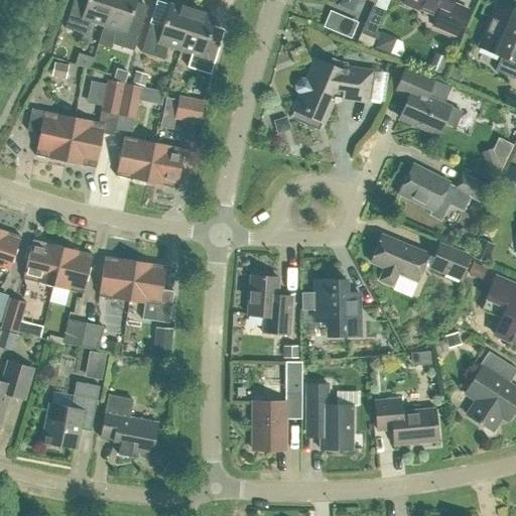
[(73,0),(65,28),(77,32),(87,35),(91,22),(103,26),(111,0),(86,0),(85,4),(73,0)]
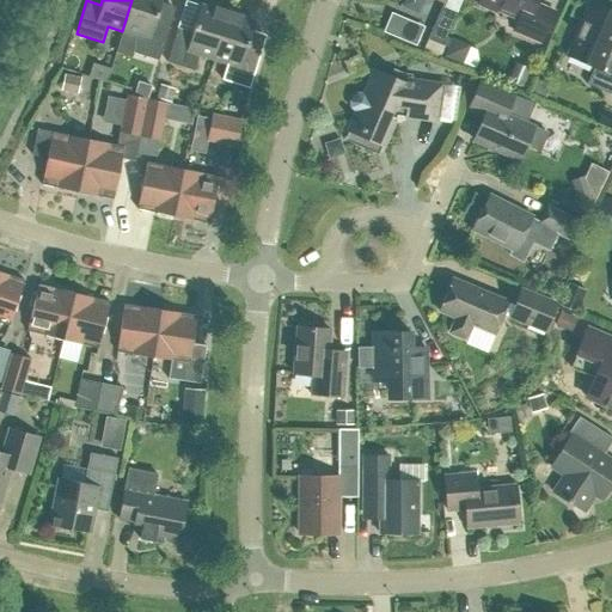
[(132,0),(122,31),(134,35),(132,53),(158,60),(169,26),(154,22),(160,0),(132,0)]
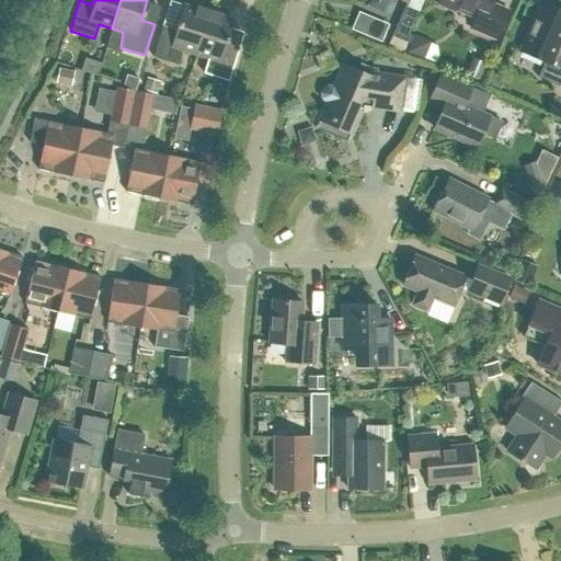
[(438,0),(437,3),(454,11),(456,7),(474,15),(470,27),(495,38),(507,11),(491,3),(492,0),(438,0)]
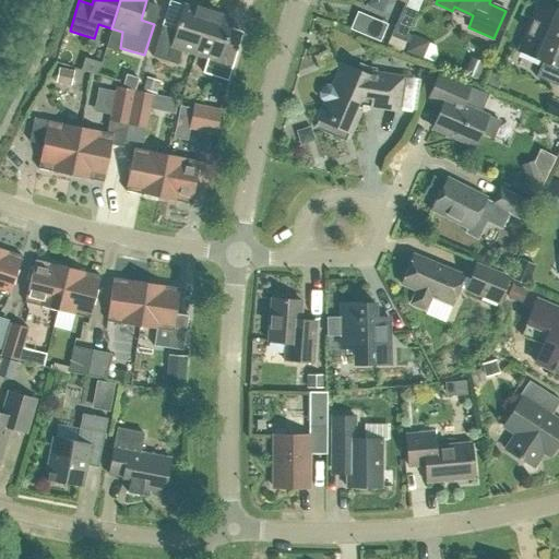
[(558,86),(558,48),(556,48),(558,39),(558,11),(537,2),(516,50),(542,61),(535,76),(558,86)]
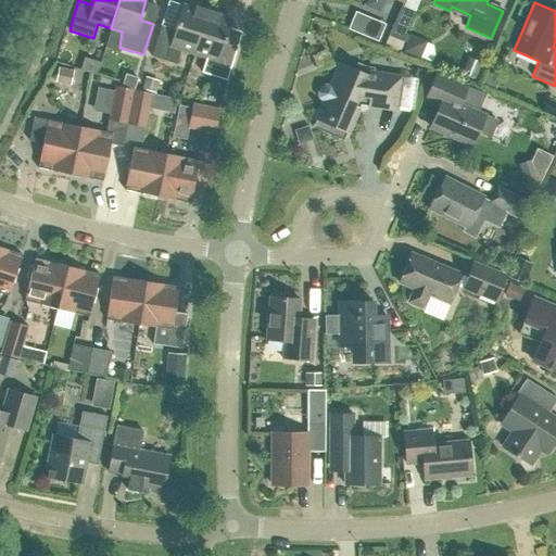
[(193,54),(207,10),(206,9),(206,12),(182,4),(174,30),(161,26),(151,57),(176,64),(180,50),(193,54)]
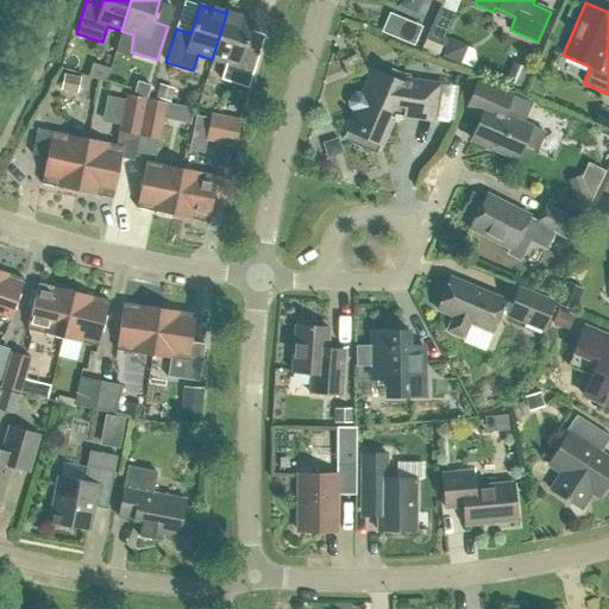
[(439,7),(426,41),(440,45),(454,13),(439,7)]
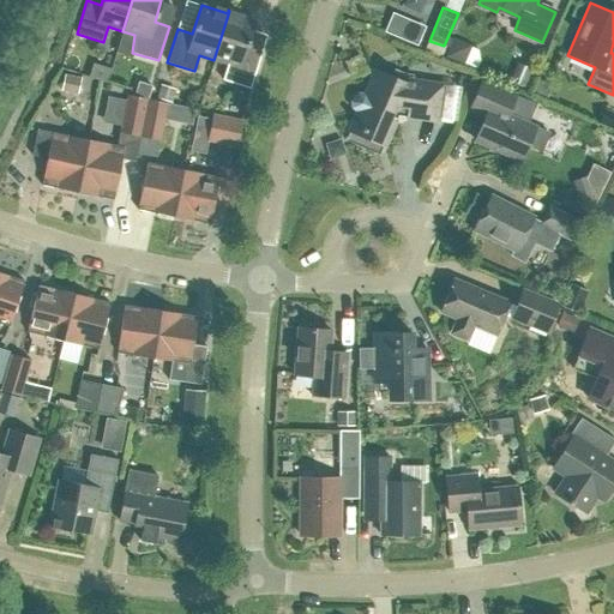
[(229,11),(214,60),(228,65),(223,80),(235,84),(250,89),(254,72),(260,56),(260,54),(264,44),(250,40),(252,30),(256,22),(239,16),(233,14),(229,13),(229,11)]
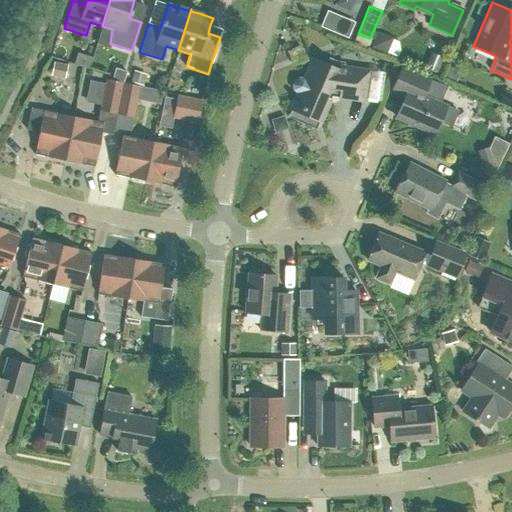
[(340,19),(334,34),(347,40),(354,25),(340,19)]
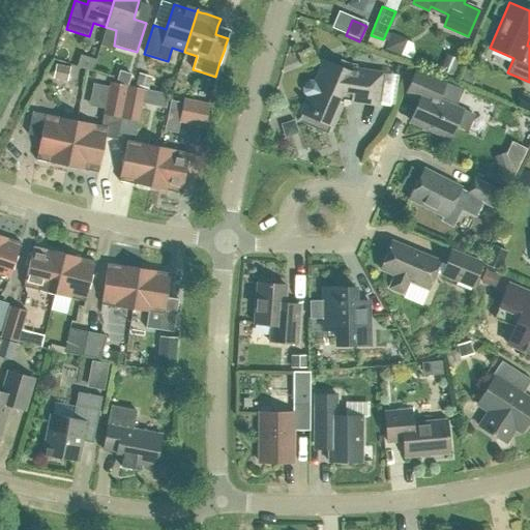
[(387,34),(381,50),(398,57),(405,41),(387,34)]
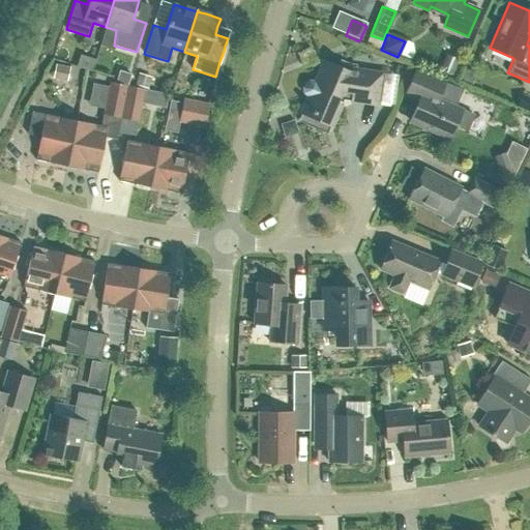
[(405,72),(416,62),(407,53),(396,62),(405,72)]
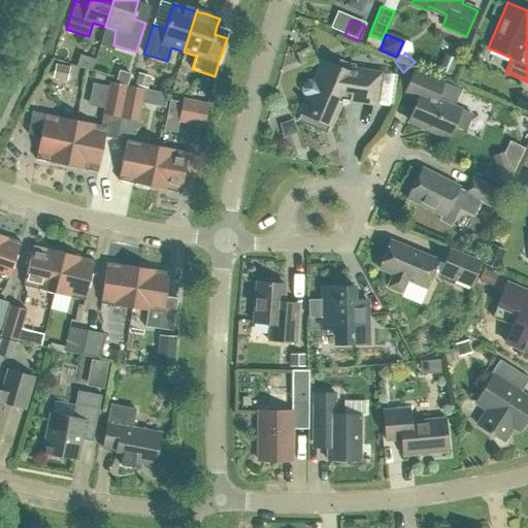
[(450,75),(457,61),(444,55),(438,69),(450,75)]
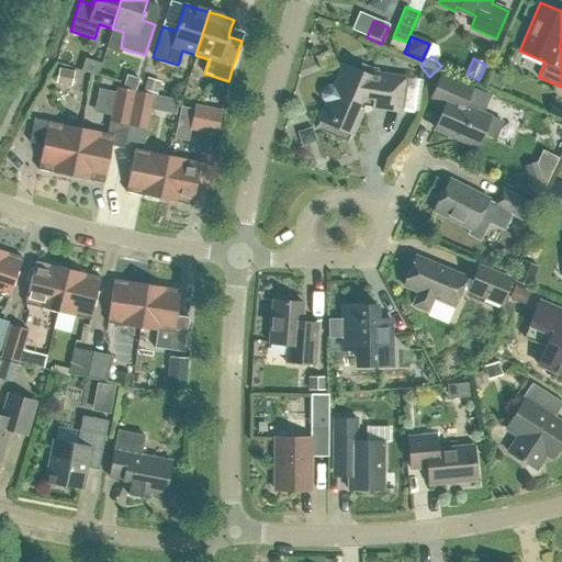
[(373,79),(343,65),(333,87),(328,86),(324,89),(322,93),(322,99),(326,102),(318,121),(351,134),(363,105),(401,111),(405,78),(377,72),(373,79)]
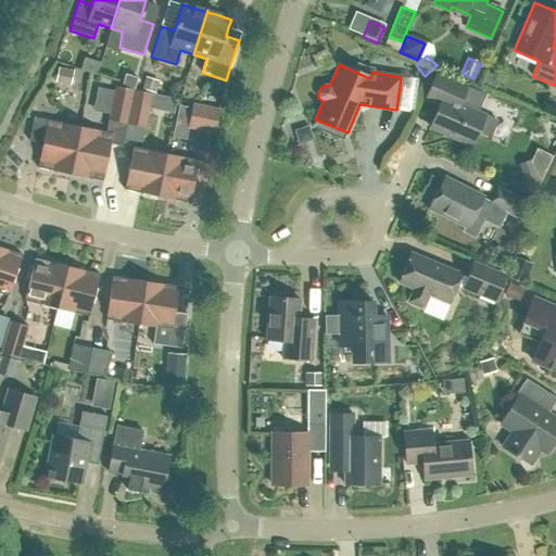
[(71,86),(74,72),(58,68),(55,84),(71,86)]
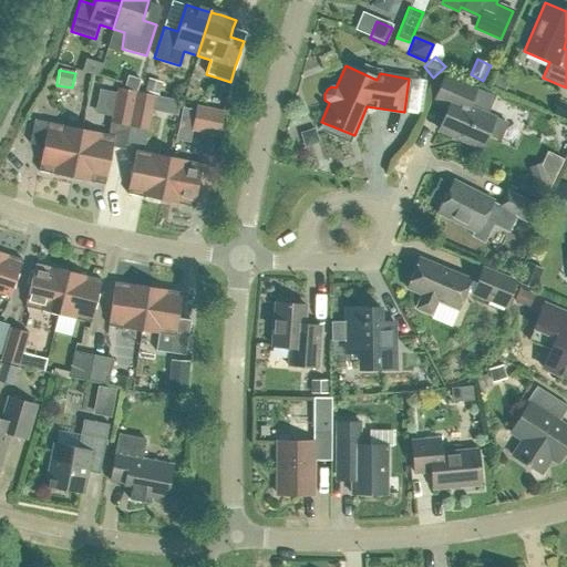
[(138,92),(142,79),(127,74),(124,88),(138,92)]
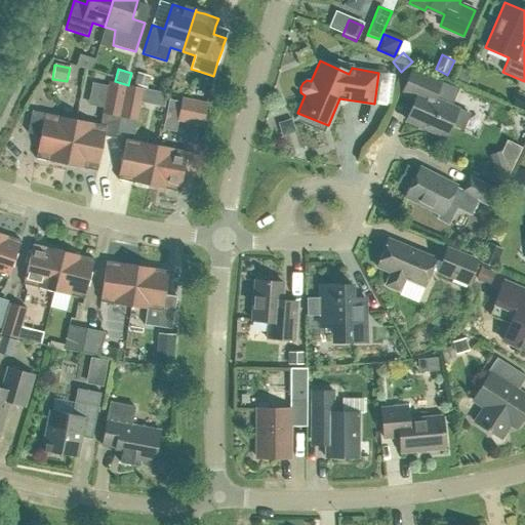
[(468,114),(457,109),(435,99),(442,82),(412,69),(401,93),(414,99),(405,120),(445,137),(449,127),(460,131),(468,114)]
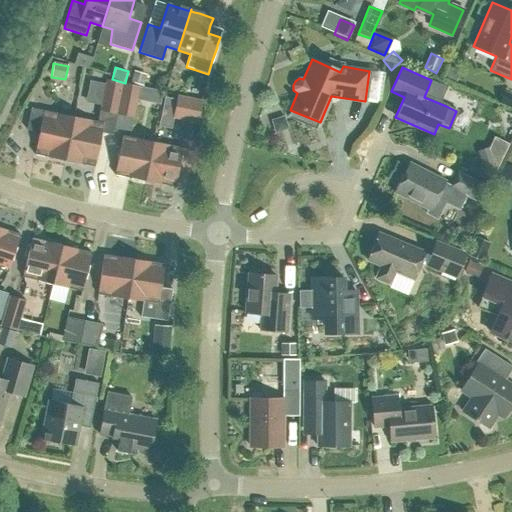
[(143,87),(146,75),(134,71),(131,84),(143,87)]
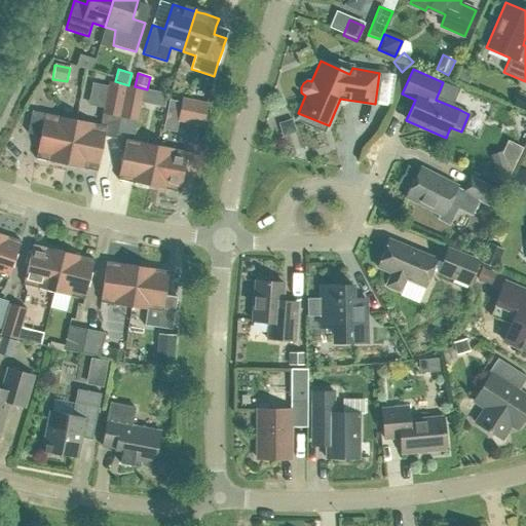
[(120,118),(126,85),(109,82),(103,115),(120,118)]
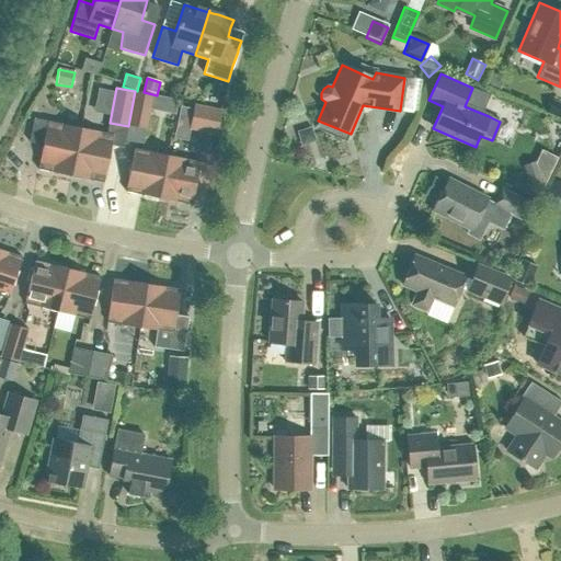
[(128,126),(125,140),(144,144),(147,130),(150,109),(162,111),(165,98),(153,95),(135,91),(128,126)]
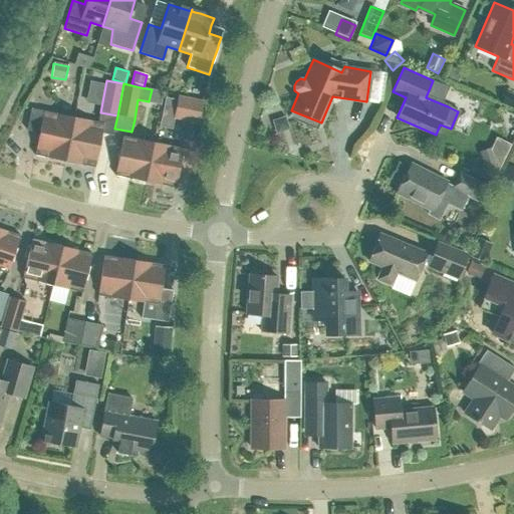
[(513,108),(513,94),(506,92),(501,104),(513,108)]
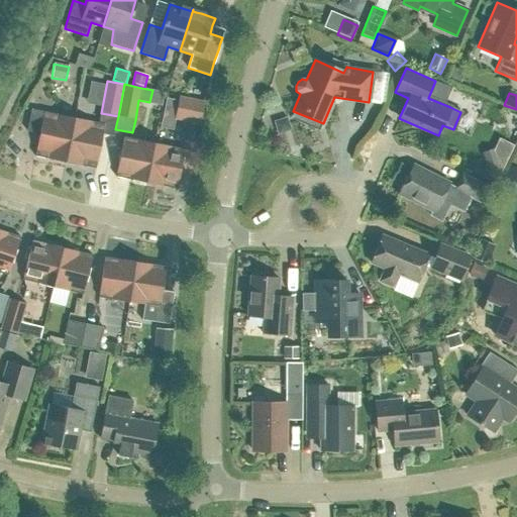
[(201,125),(205,103),(178,98),(174,120),(201,125)]
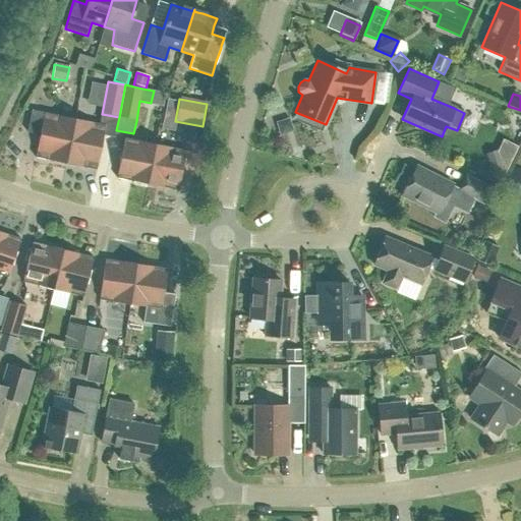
[(65,163),(74,118),(31,110),(26,131),(40,134),(35,157),(65,163)]
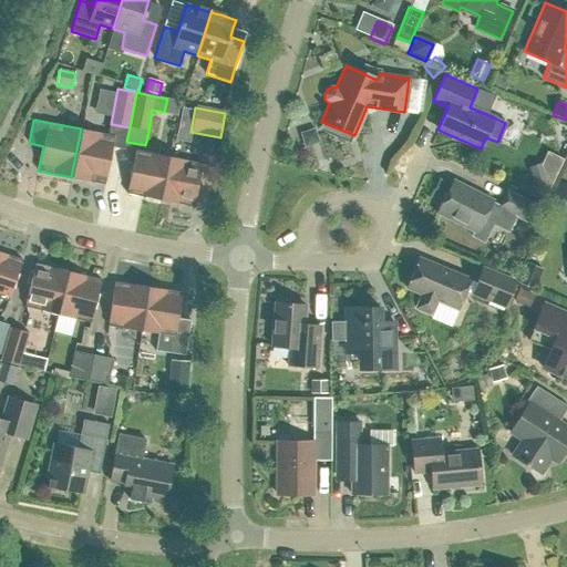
[(81,129),(71,177),(104,184),(112,147),(125,150),(126,142),(130,127),(111,124),(109,134),(81,129)]
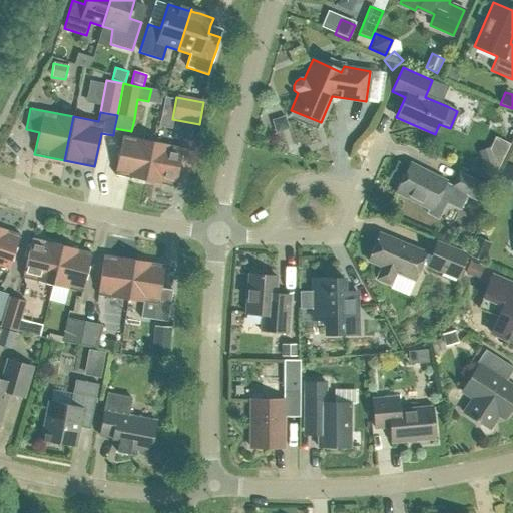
[(144,180),(152,141),(122,135),(114,174),(144,180)]
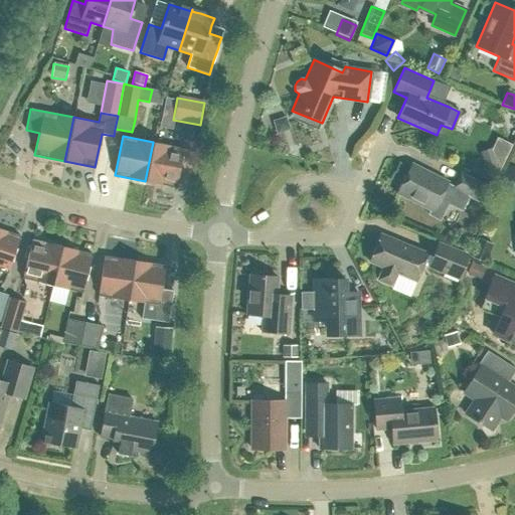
[(153,142),(145,181),(175,188),(183,148),(153,142)]
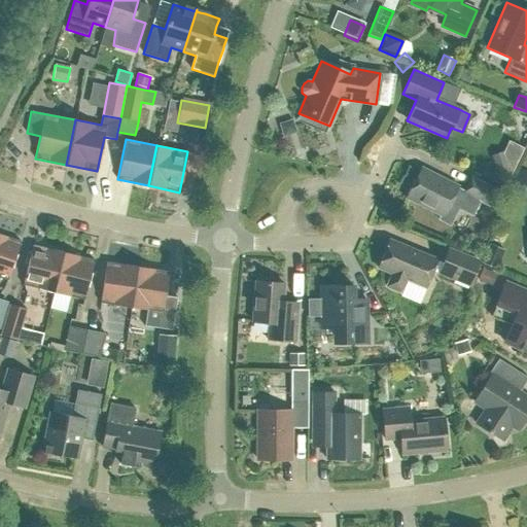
[(498,182),(511,179),(505,163),(494,167),(498,182)]
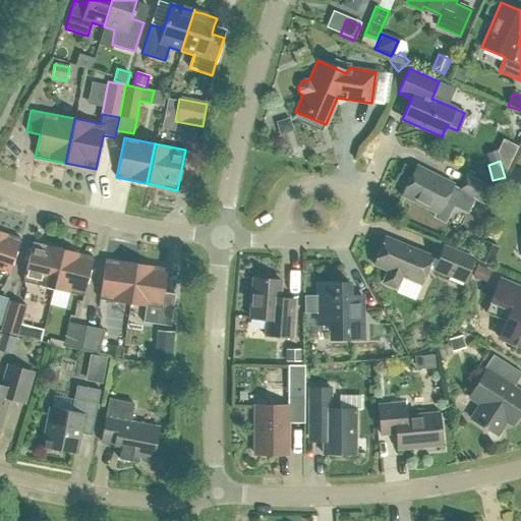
[(459,188),(452,185),(416,166),(401,194),(436,213),(432,218),(446,224),(454,208),(467,214),(475,198),(484,204),(493,188),(466,175),(459,188)]
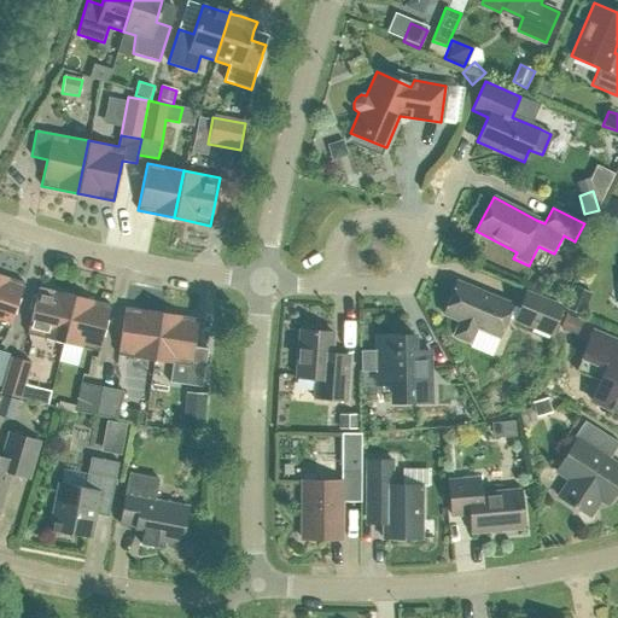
[(0,274),(0,325),(9,328),(24,283),(0,274)]
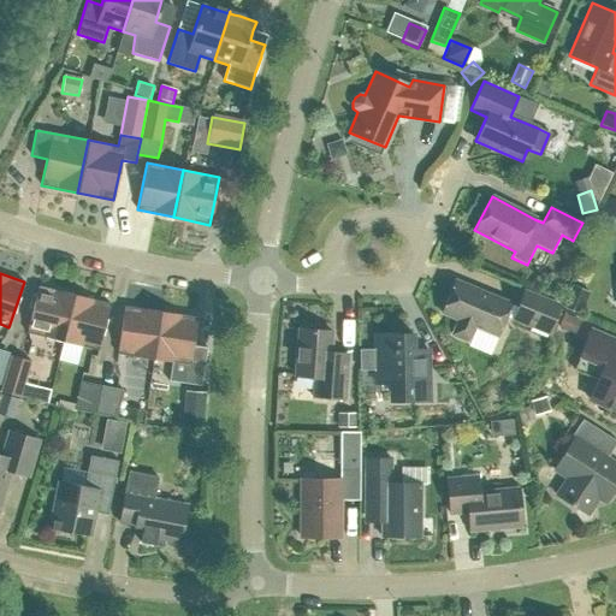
[(497,336),(510,303),(455,280),(442,313),(457,319),(451,335),(468,342),(474,326),(497,336)]
